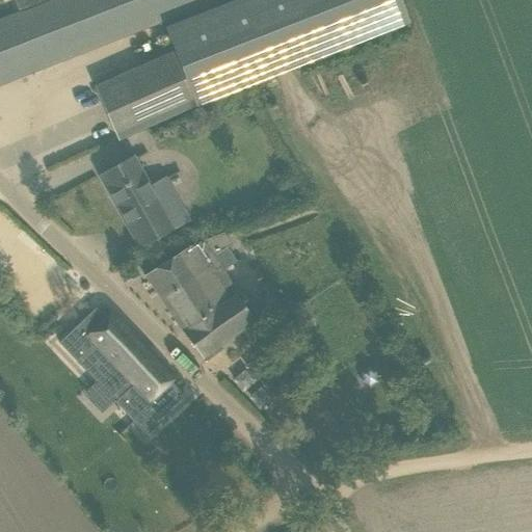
[(15,0),(21,12),(0,20),(0,81),(211,0),(15,0)]
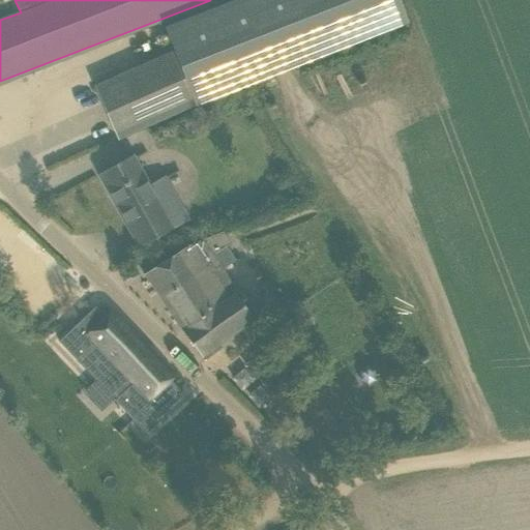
[(408,23),(399,0),(234,0),(164,28),(173,52),(194,106),(310,61),(408,23)]
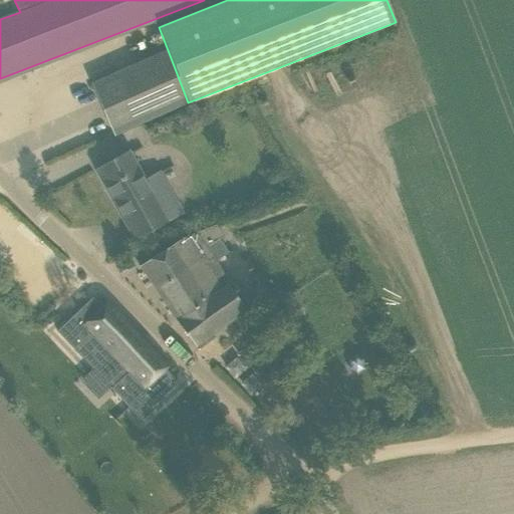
[(188,102),(168,50),(91,83),(114,135),(188,102)]
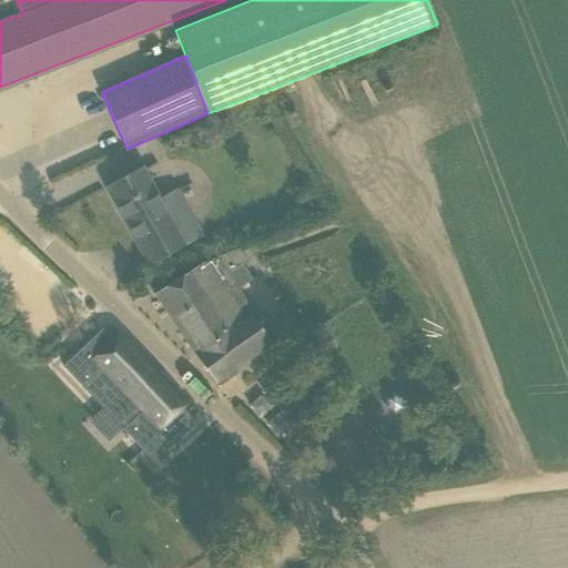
[(184,244),(142,168),(105,188),(149,264),(184,244)]
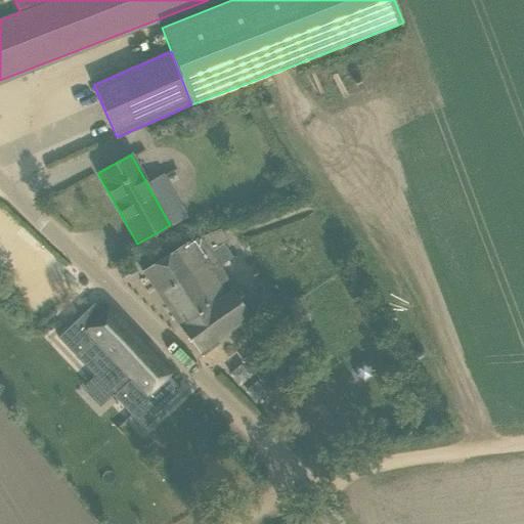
[(221,228),(201,236),(190,241),(142,271),(158,295),(162,293),(163,294),(184,323),(180,326),(199,352),(250,314),(232,291),(235,289),(220,265),(233,257),(223,243),(228,239),(221,228)]
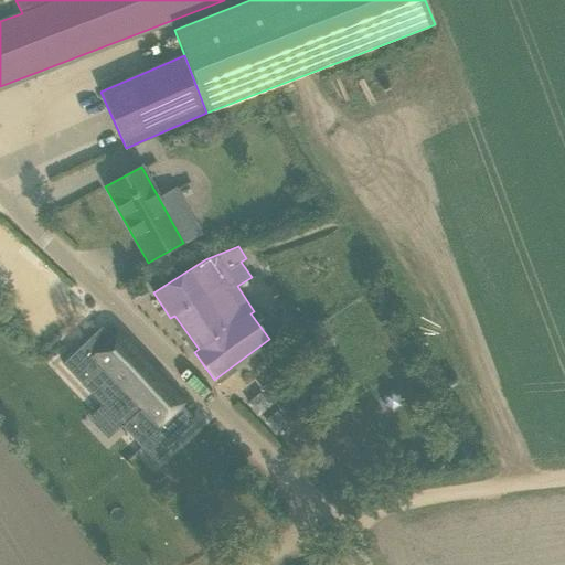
[(82,351),(78,348),(61,364),(141,450),(158,435),(168,446),(195,420),(181,405),(184,401),(125,337),(120,331),(113,339),(102,327),(83,343),(86,347),(82,351)]
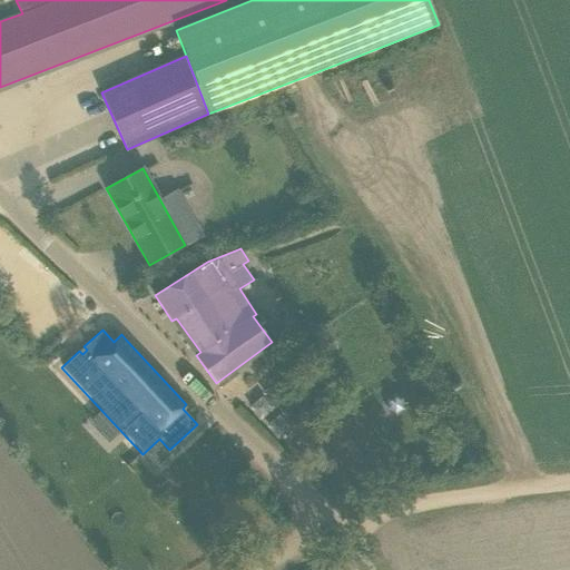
[(421,458),(412,454),(408,467),(416,470),(421,458)]
